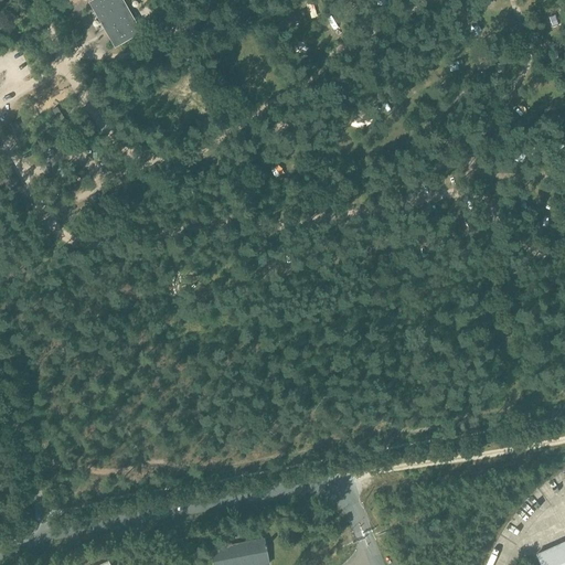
[(115,49),(142,32),(123,0),(92,0),(88,2),(115,49)]
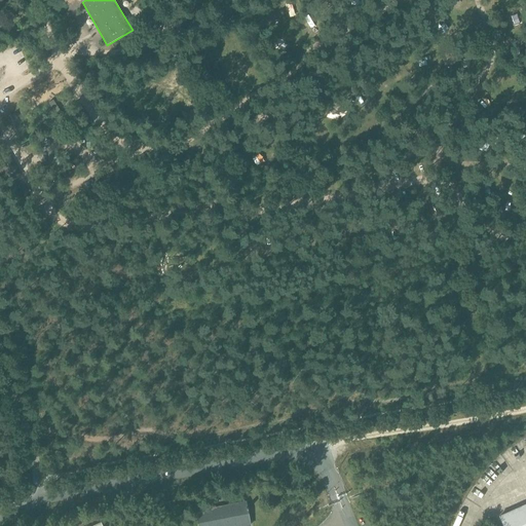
[(263,5),(254,9),(258,19),(267,14),(263,5)]
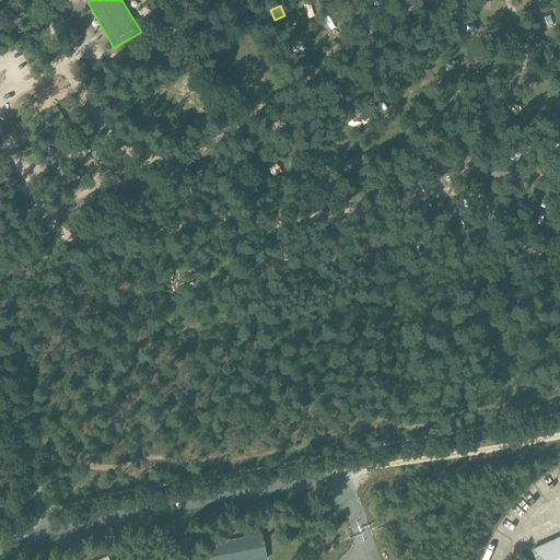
[(399,77),(392,85),(405,98),(412,90),(399,77)]
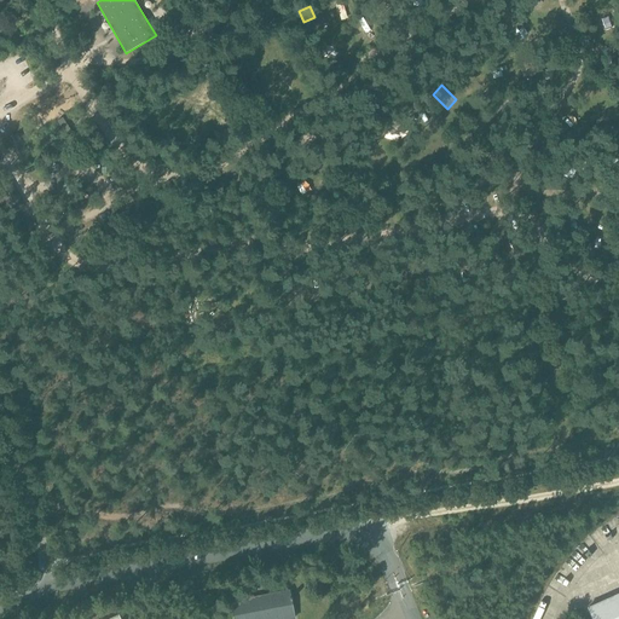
[(414,100),(406,110),(424,123),(431,114),(414,100)]
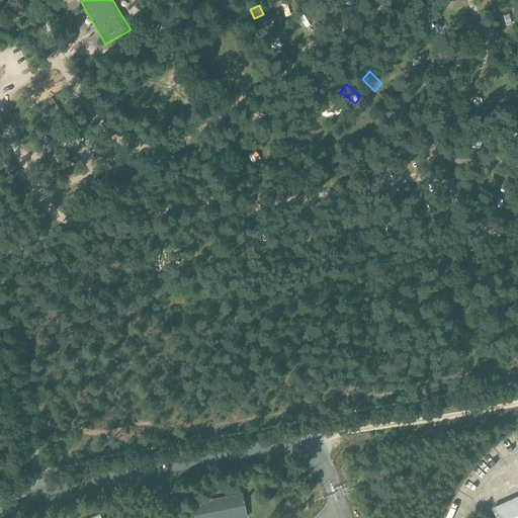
[(496,86),(498,97),(509,96),(507,85),(496,86)]
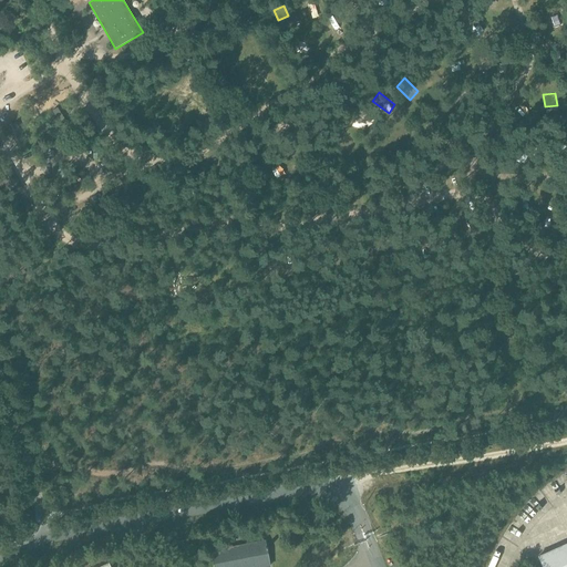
[(525,98),(511,105),(515,113),(529,105),(525,98)]
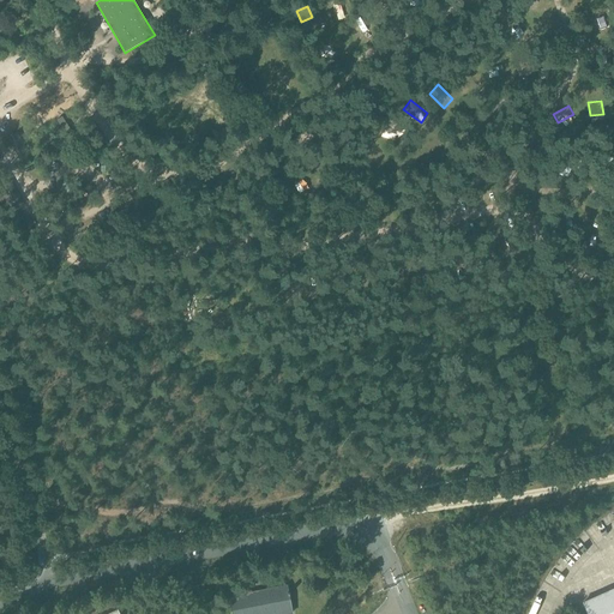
[(0,130),(0,134),(7,150),(30,139),(20,121),(0,130)]
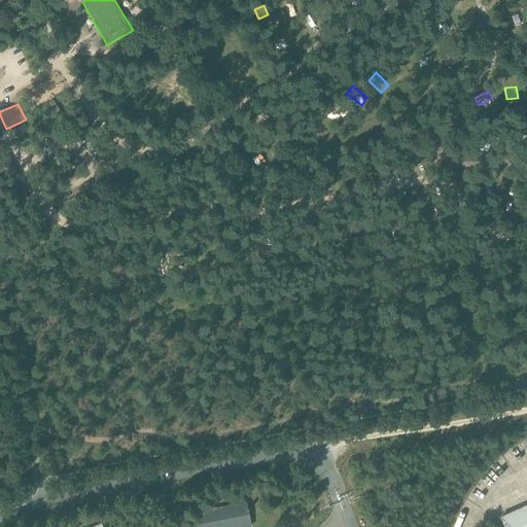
[(483,147),(485,141),(477,138),(473,144),(483,147)]
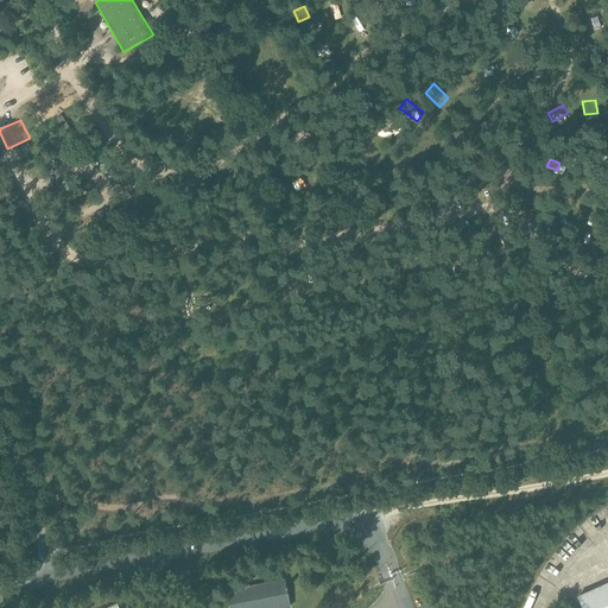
[(303,182),(302,166),(285,169),(287,183),(303,182)]
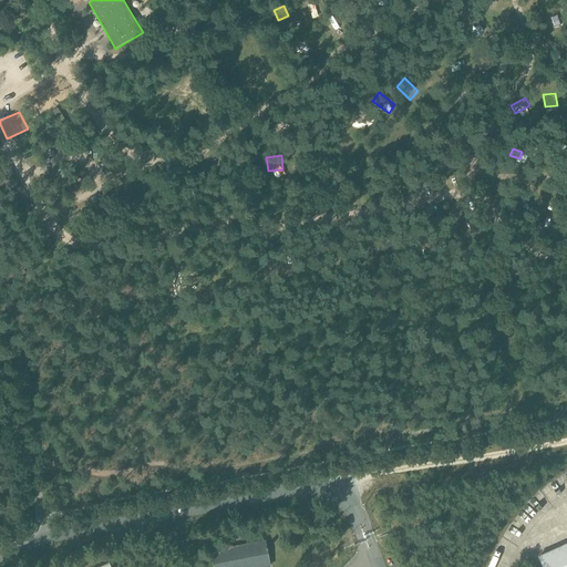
[(265,540),(210,552),(214,566),(266,566),(270,566),(265,540)]
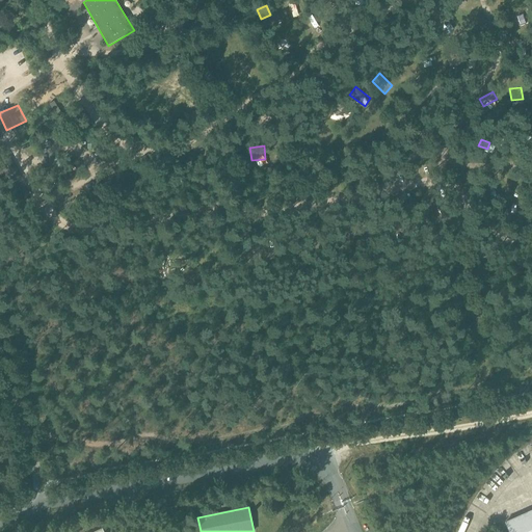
[(531,531),(531,509),(505,522),(509,531),(531,531)]
